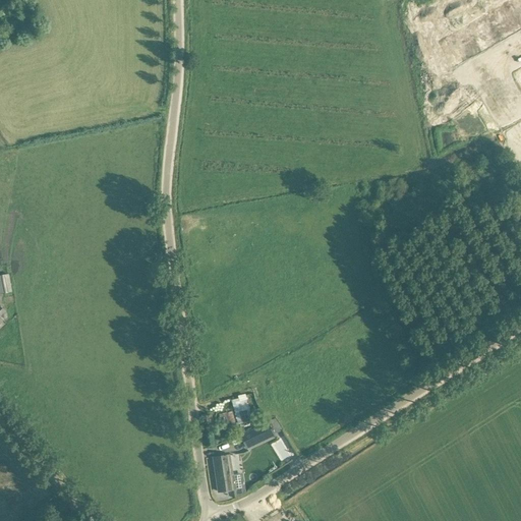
[(520,0),(498,0),(436,36),(450,61),(520,20),(520,0)]
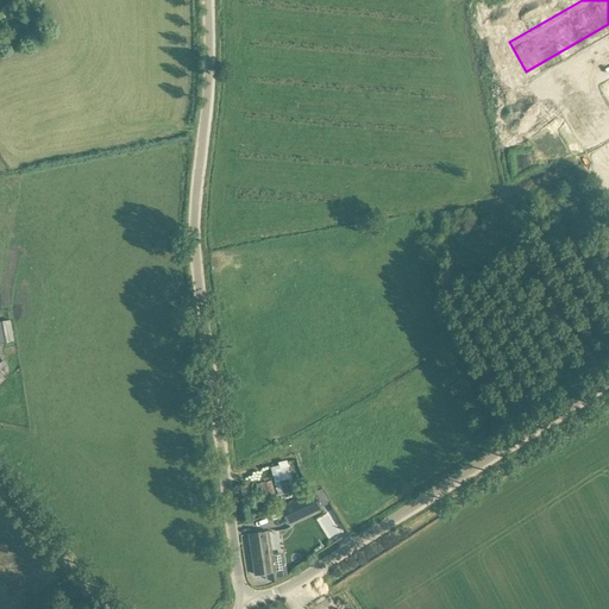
[(608,55),(590,66),(608,98),(608,55)]
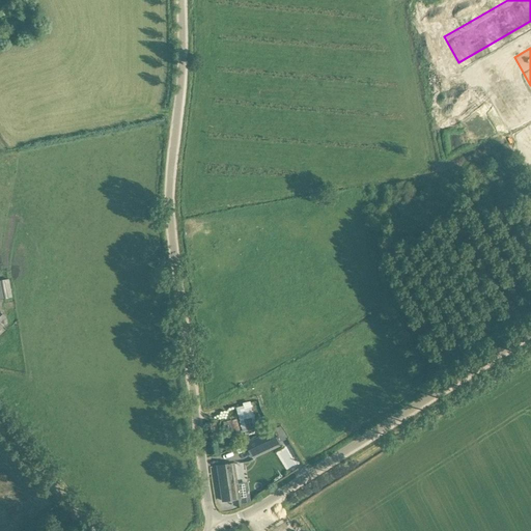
[(530,114),(503,65),(479,78),(530,169),(530,114)]
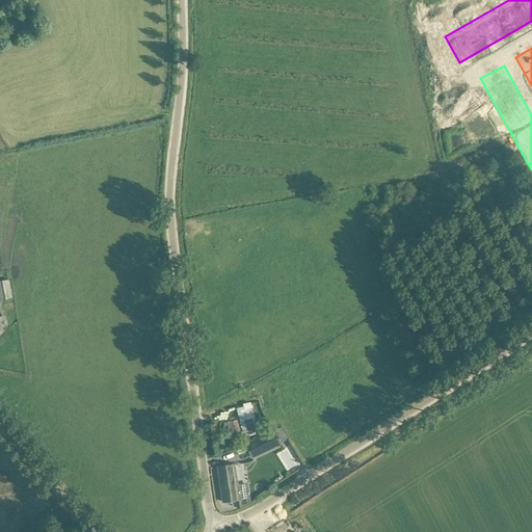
[(0,299),(12,297),(8,280),(0,281),(0,299)]
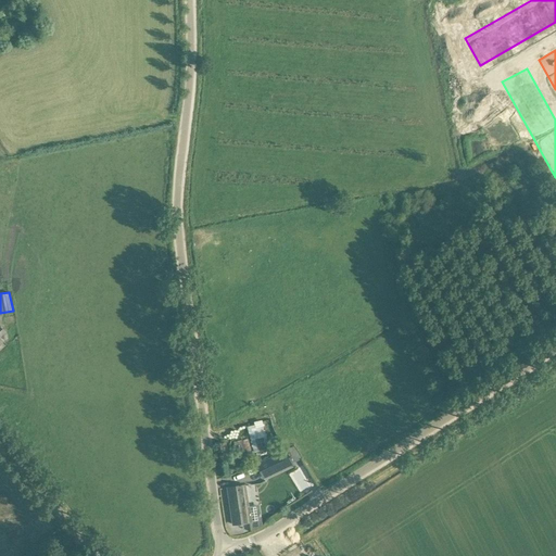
[(268,450),(262,421),(255,424),(255,426),(249,427),(254,453),(268,450)]
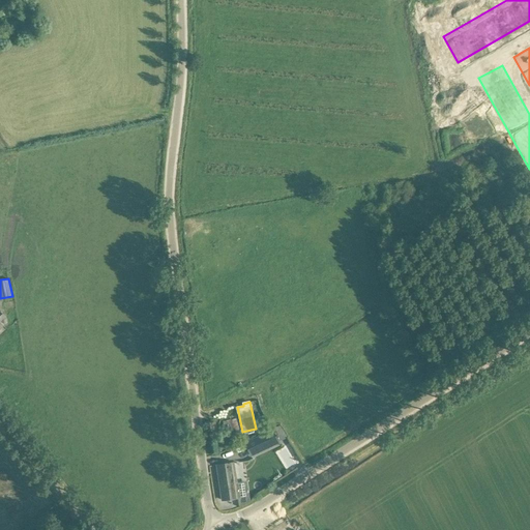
[(240,432),(238,418),(232,419),(223,421),(226,437),(232,436),(232,434),(240,432)]
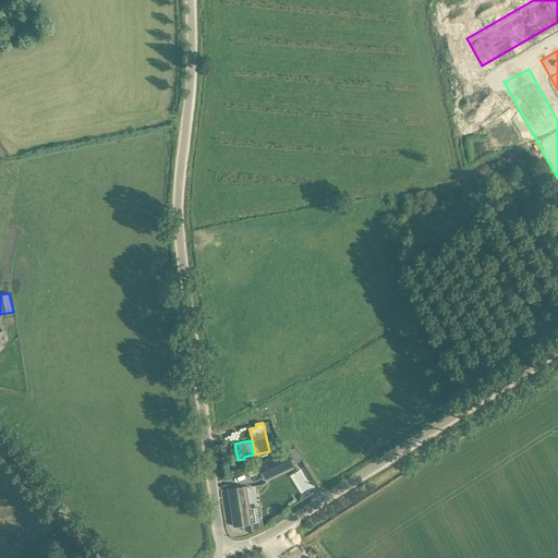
[(293,464),(303,461),(295,449),(288,452),(258,466),(265,480),(294,465),(293,464)]
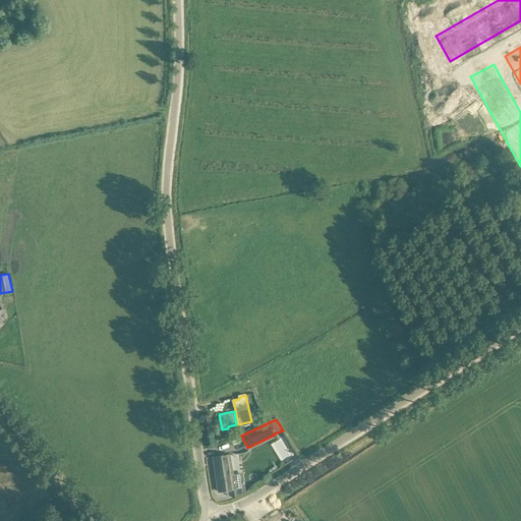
[(230,455),(224,456),(214,457),(219,491),(235,489),(233,479),(230,455)]
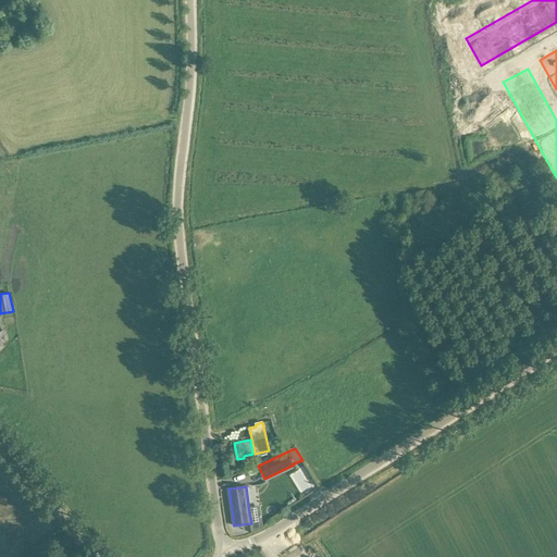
All buildings are outlined.
